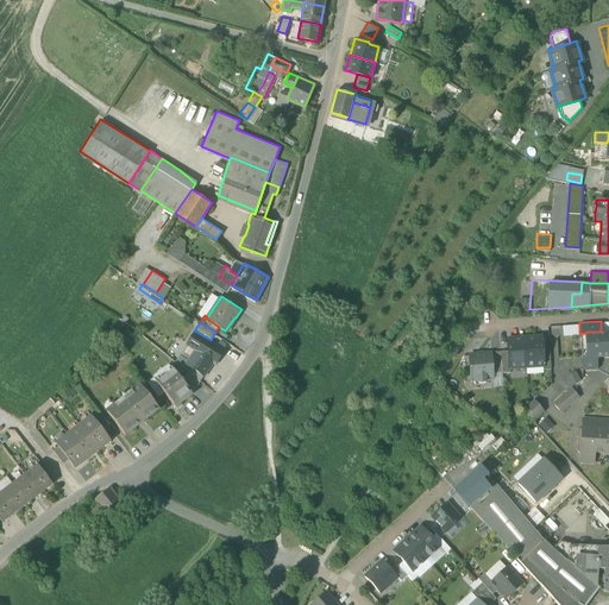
[(563,334),(579,334),(579,323),(563,323),(563,334)]
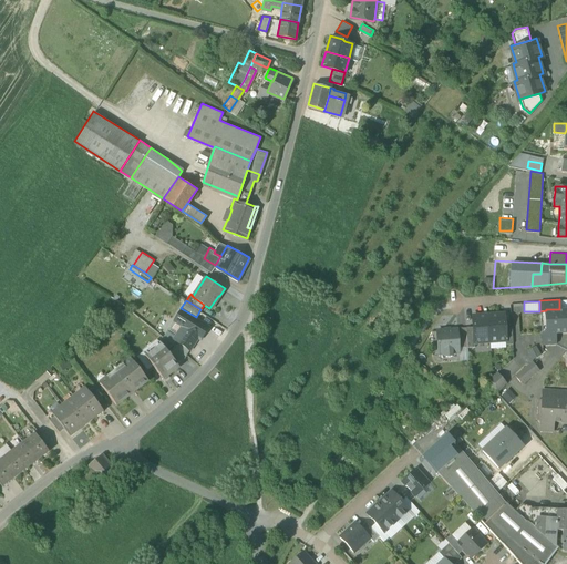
[(175,345),(186,354),(197,337),(200,338),(208,326),(196,317),(181,308),(175,317),(187,325),(175,345)]
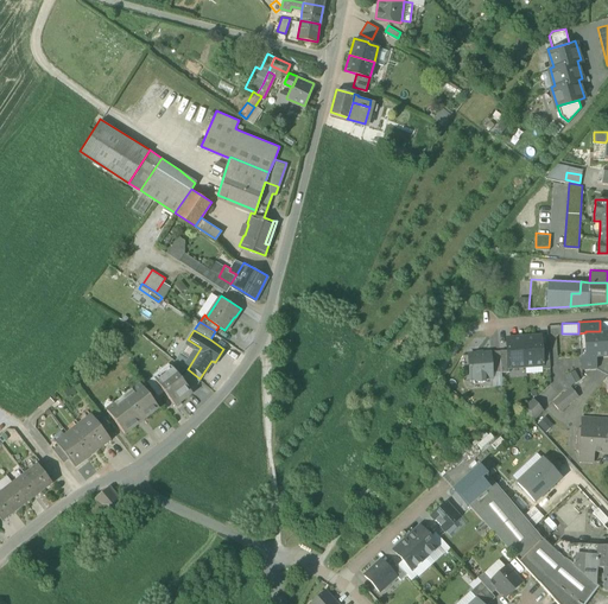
[(588,355),(595,355),(607,354),(607,330),(600,331),(586,331),(586,332),(588,355)]
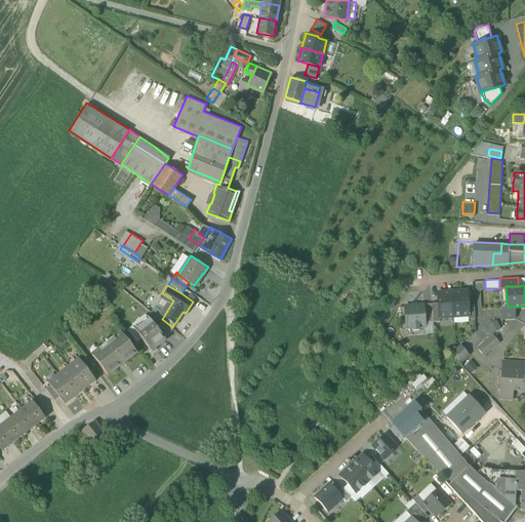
[(467,288),(452,289),(453,315),(468,314),(469,314),(468,298),(467,288)]
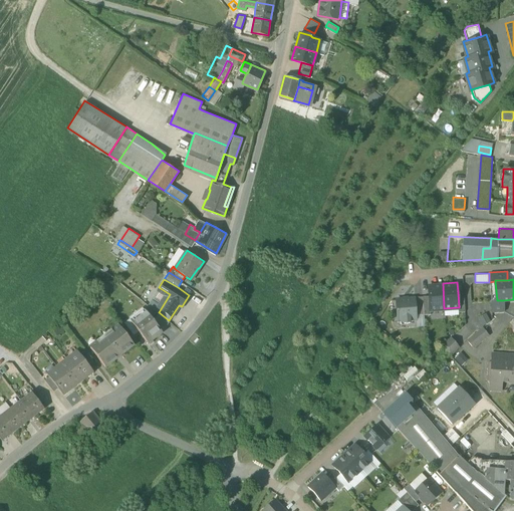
[(430,309),(444,308),(443,283),(428,284),(429,294),(430,309)]
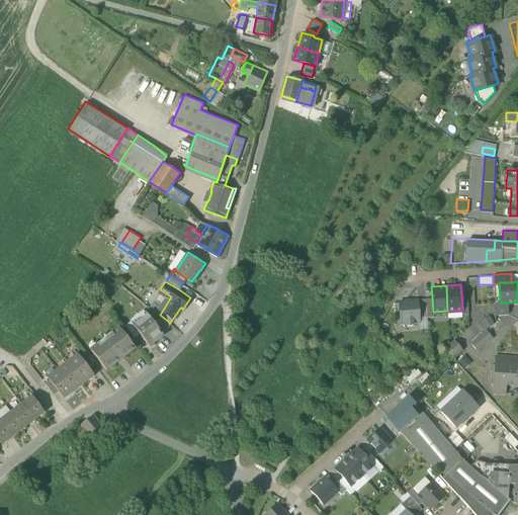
[(418,298),(419,316),(427,315),(426,297),(418,297),(418,298)]
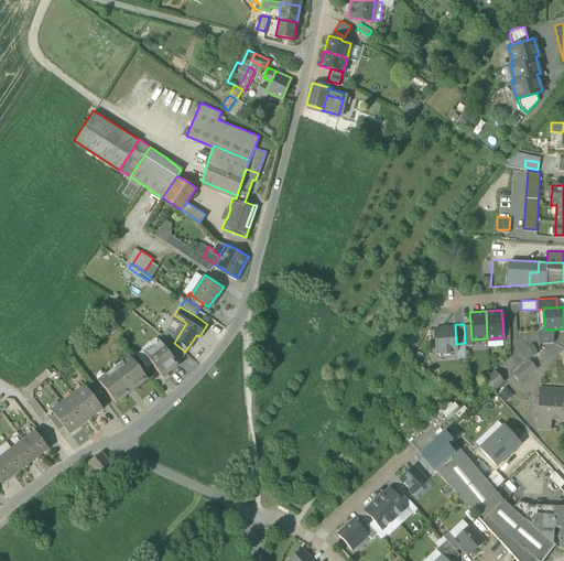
[(443,349),(443,353),(449,353),(449,349),(456,349),(456,344),(455,325),(434,327),(436,351),(443,349)]
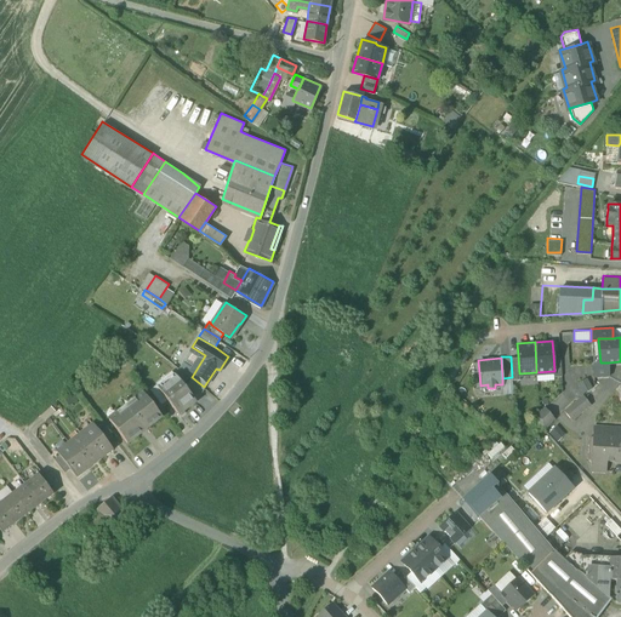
[(593,363),(594,376),(609,375),(608,363),(600,363),(593,363)]
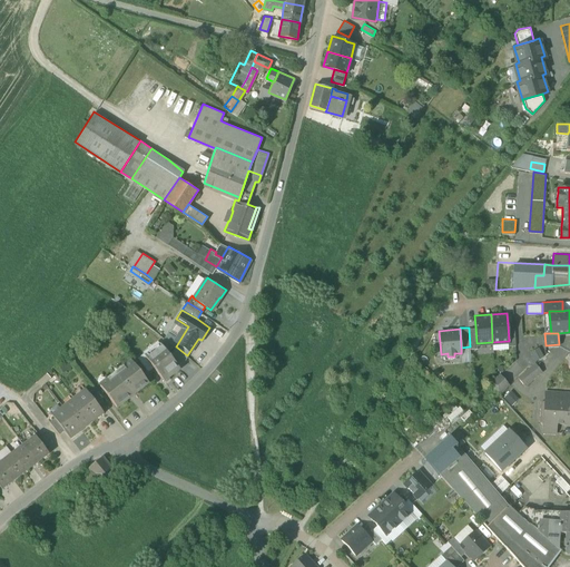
[(149,354),(161,345),(159,342),(147,352),(149,354)]
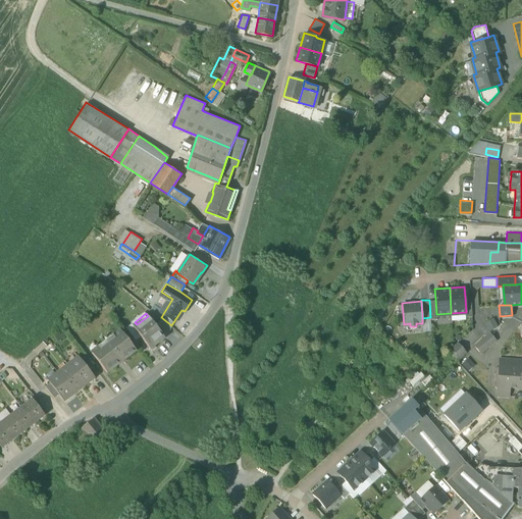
[(141,334),(150,347),(164,335),(156,324),(151,318),(148,316),(137,324),(135,322),(134,324),(133,324),(141,334)]
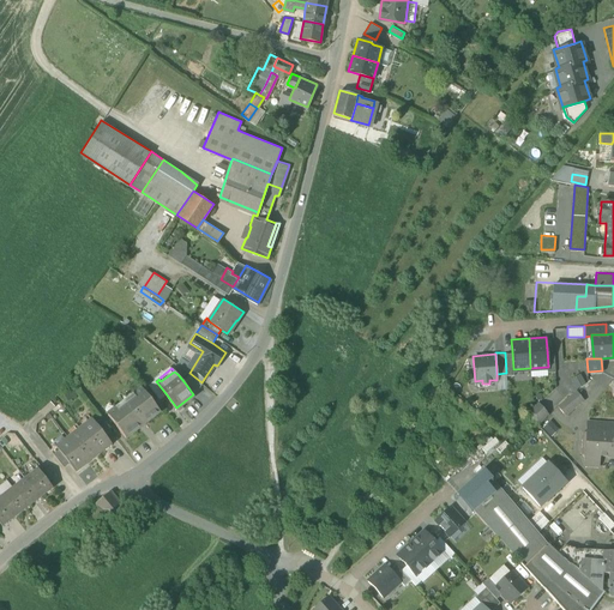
[(585,381),(581,372),(570,376),(576,387),(585,381)]
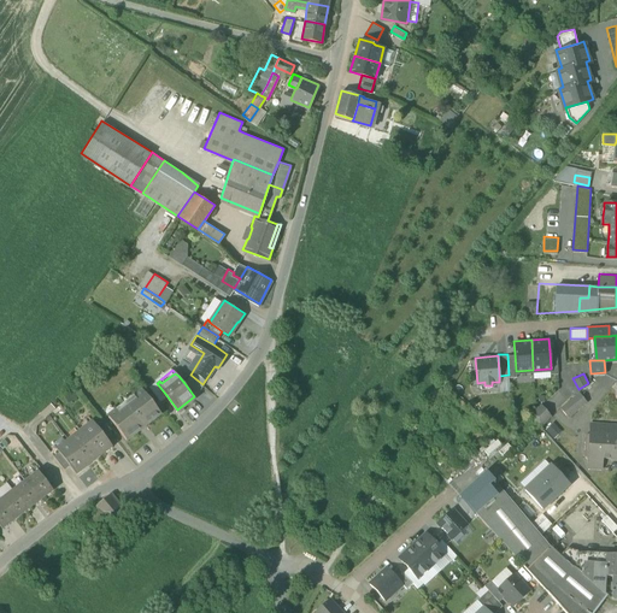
[(184,383),(194,396),(203,384),(189,375),(184,383)]
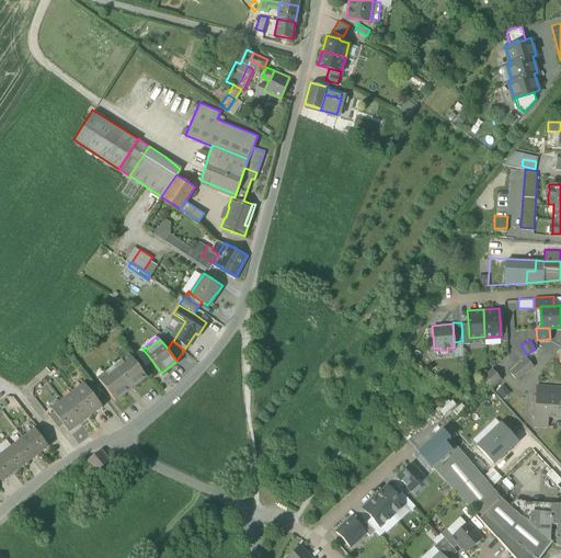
[(135,350),(146,364),(151,360),(142,349),(144,349),(141,345),(135,350)]
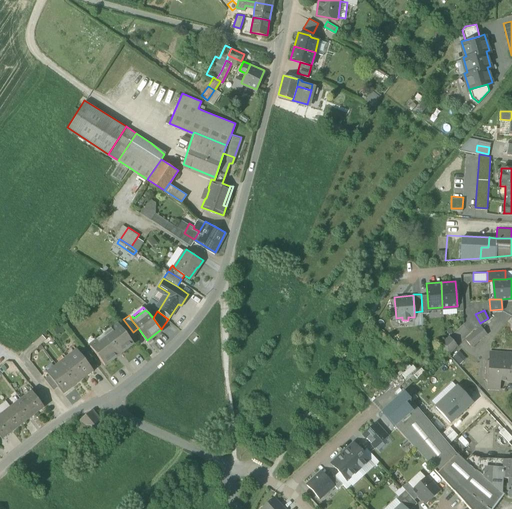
[(90,344),(104,363),(133,342),(118,322),(90,344)]
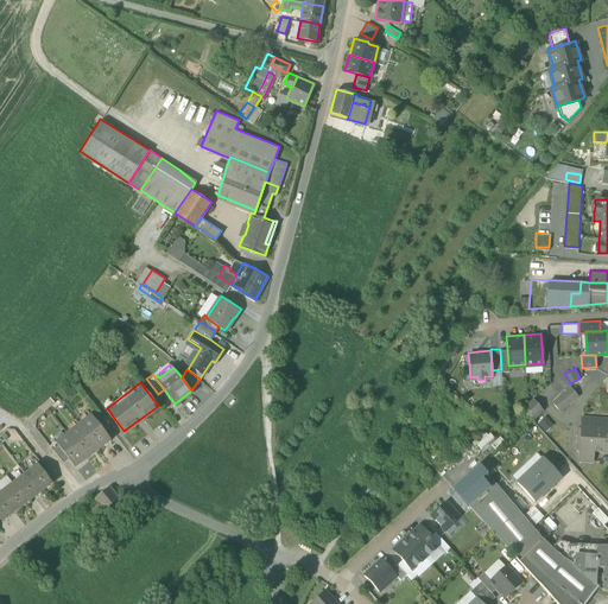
[(552,401),(559,409),(578,394),(570,386),(552,401)]
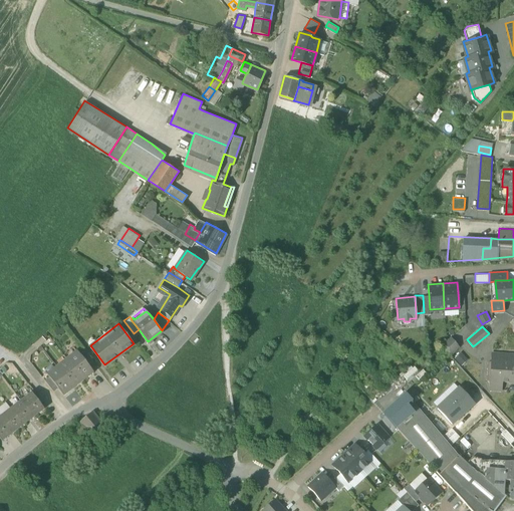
[(39,337),(42,341),(50,335),(47,331),(39,337)]
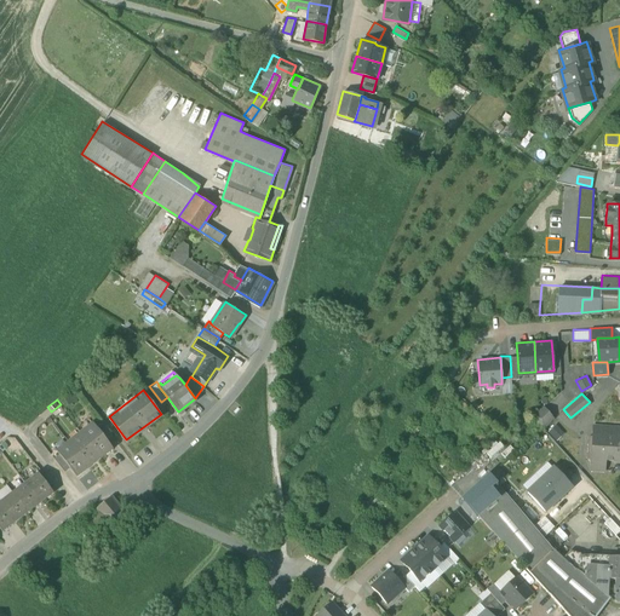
[(533,415),(543,427),(554,416),(544,406),(533,415)]
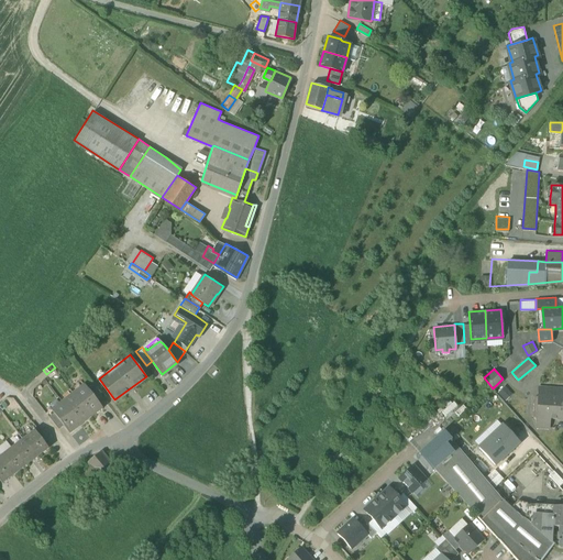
[(108,401),(101,393),(92,381),(87,385),(96,397),(102,405),(108,401)]
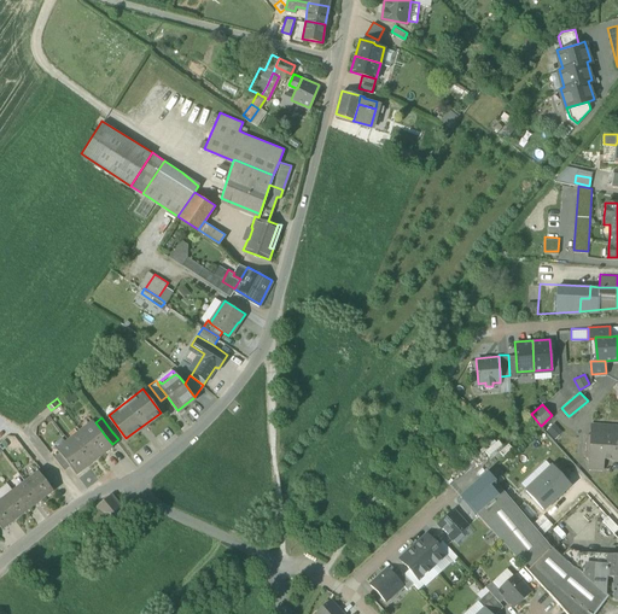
[(563,430),(554,420),(546,428),(554,438),(563,430)]
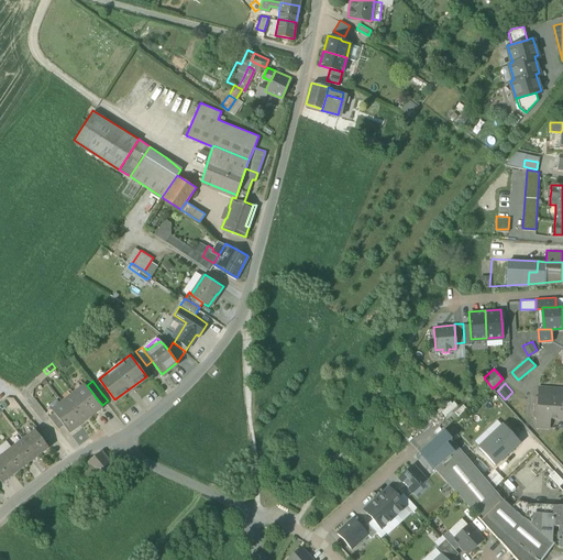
[(87,385),(76,394),(91,414),(102,405),(96,397),(87,385)]
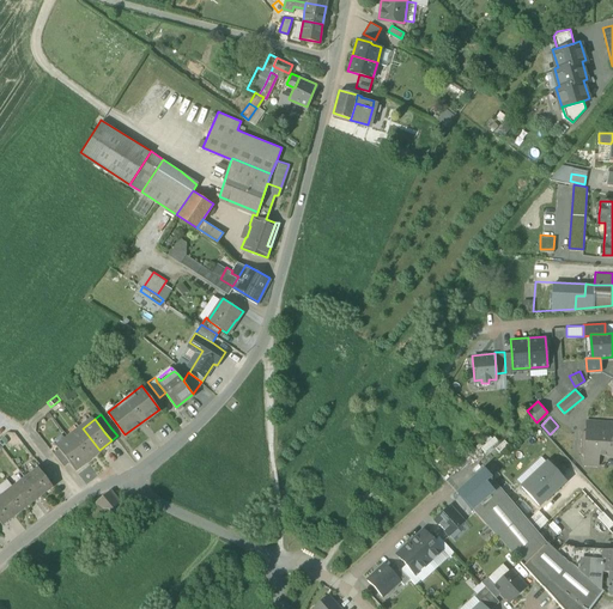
[(612,421),(586,420),(586,431),(589,431),(589,430),(612,431),(612,421)]
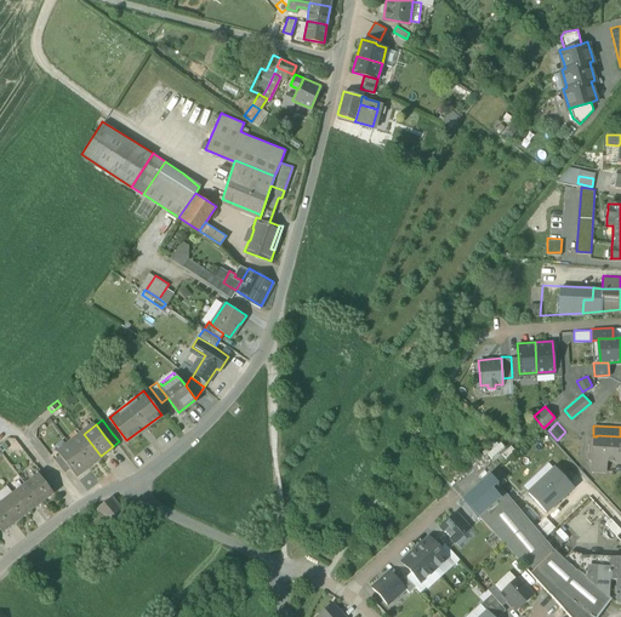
[(84,434),(72,443),(89,464),(101,456),(84,434)]
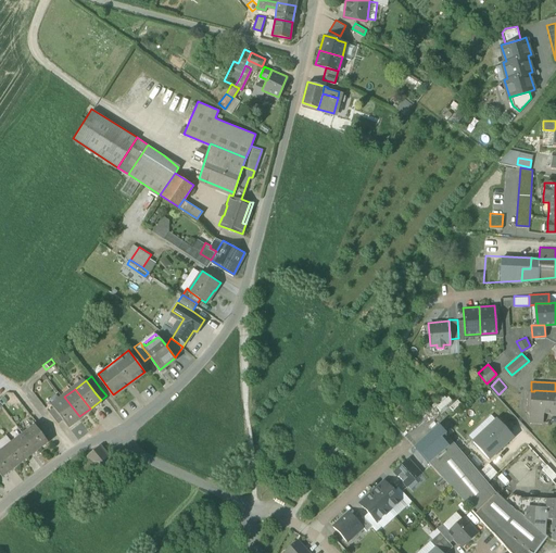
[(543,412),(555,413),(555,401),(555,396),(555,391),(534,390),(534,391),(533,411),(533,412),(543,412)]
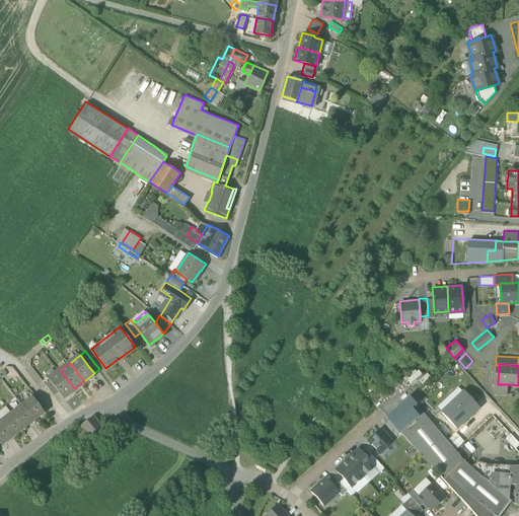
[(64,396),(74,388),(60,370),(50,378),(59,389),(64,396)]
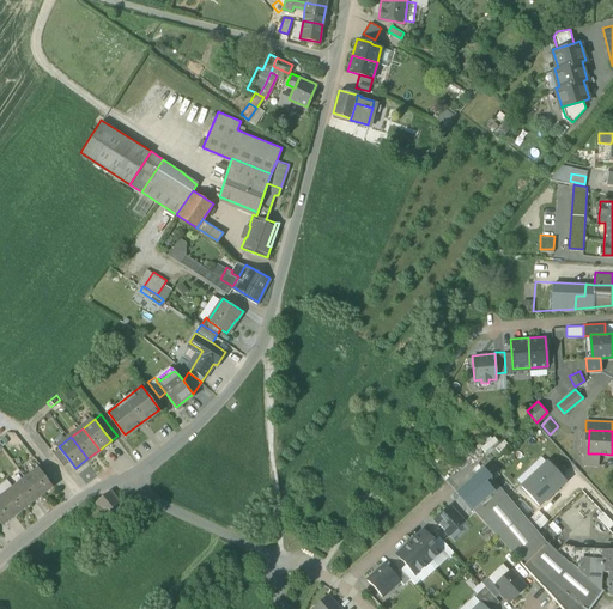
[(53,451),(64,464),(70,460),(59,446),(53,451)]
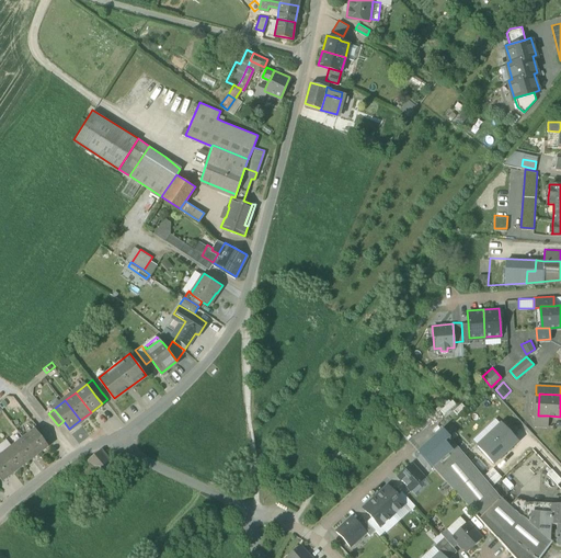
[(534,424),(547,424),(548,416),(538,416),(538,414),(535,414),(534,424)]
